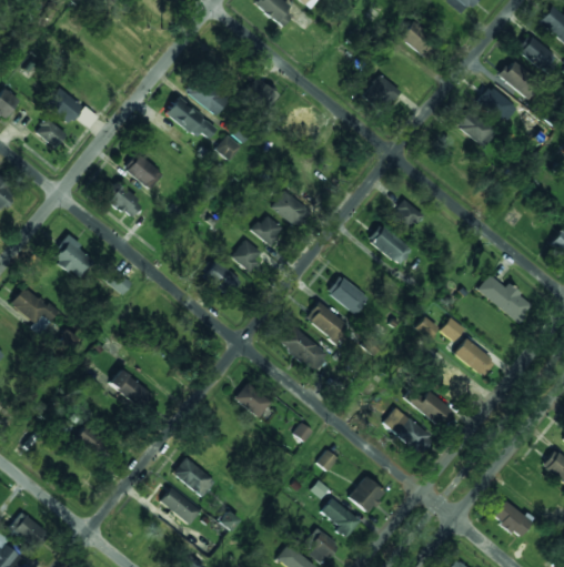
[(282,24),(295,9),(283,0),(260,0),(257,4),(282,24)]
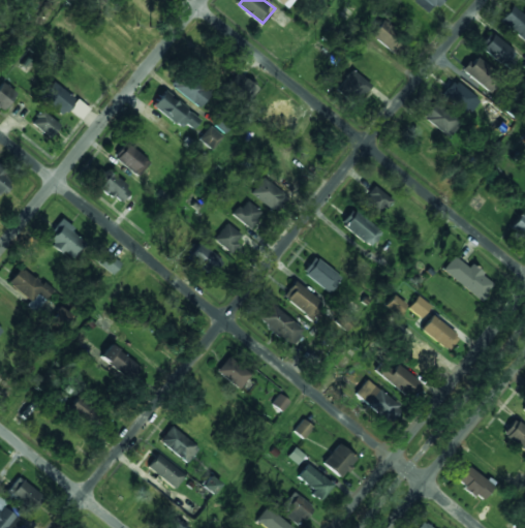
[(279,0),(289,8),(296,0),(279,0)]
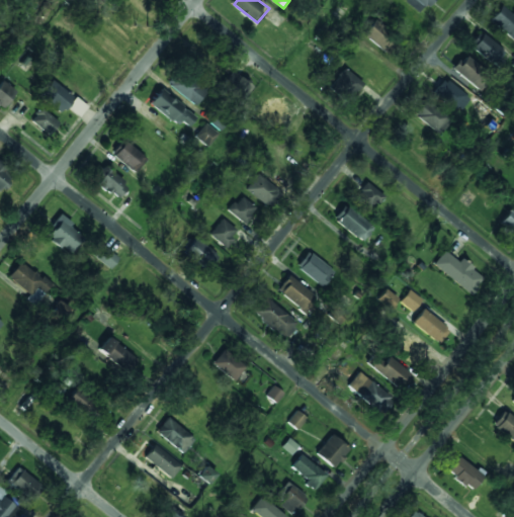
[(409,0),(420,13),(434,0),(409,0)]
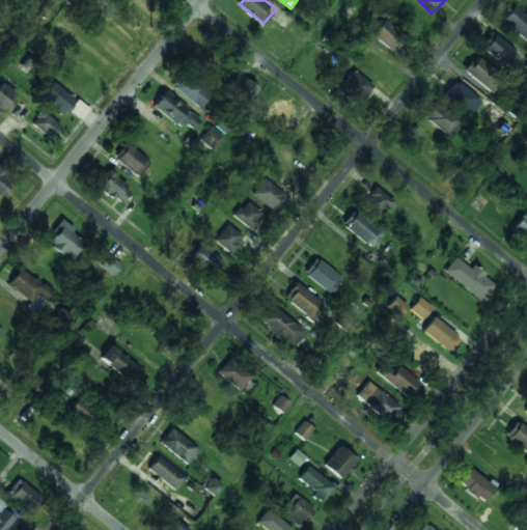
[(526,12),(516,4),(504,20),(526,37),(526,12)]
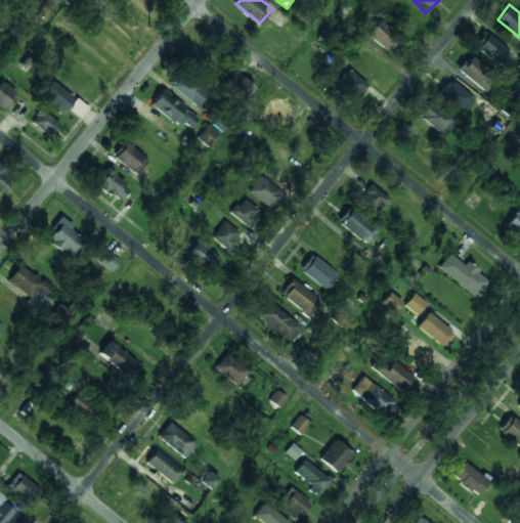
[(407,40),(382,18),(370,33),(395,54),(407,40)]
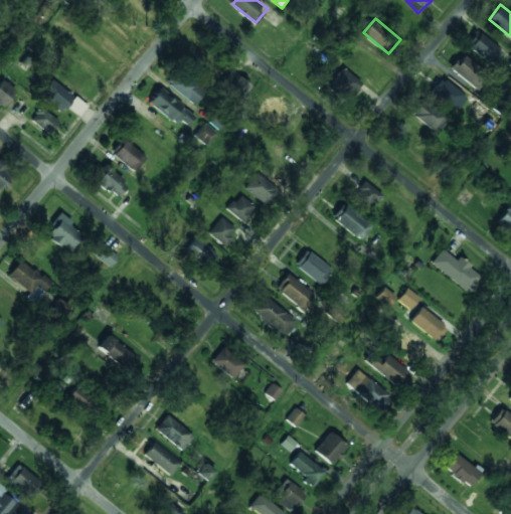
[(472,47),(495,63),(505,49),(482,33),(472,47)]
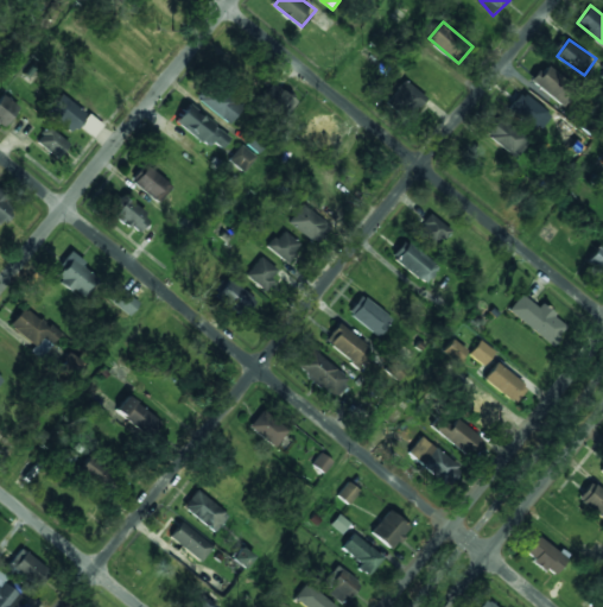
[(577,90),(551,61),(534,76),(562,105),(577,90)]
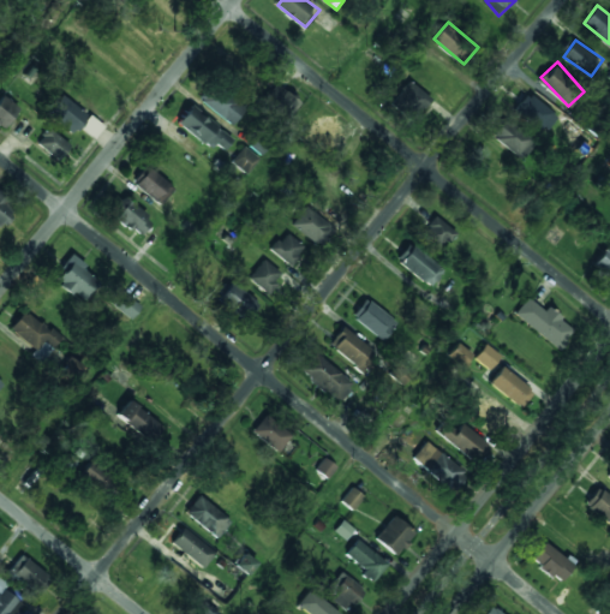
[(435,97),(412,79),(393,105),(416,123),(435,97)]
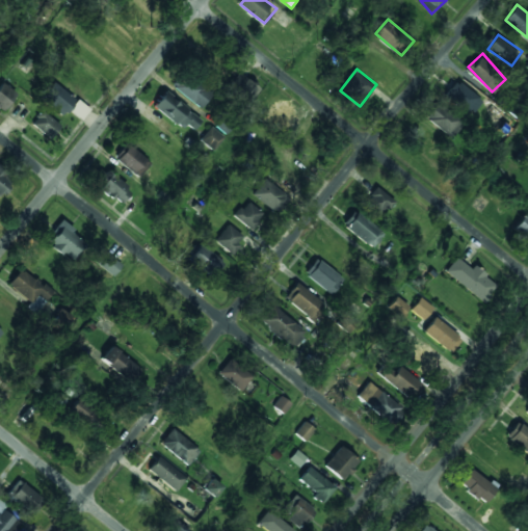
[(175,85),(204,107),(215,91),(187,70),(175,85)]
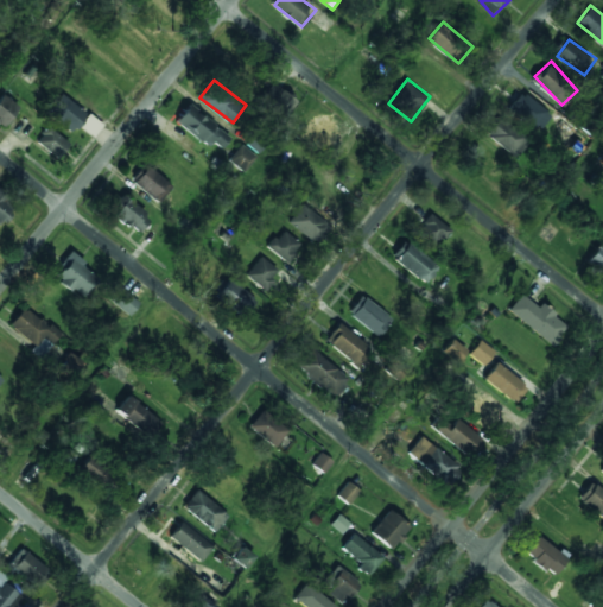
[(299,99),(275,82),(262,100),(286,118),(299,99)]
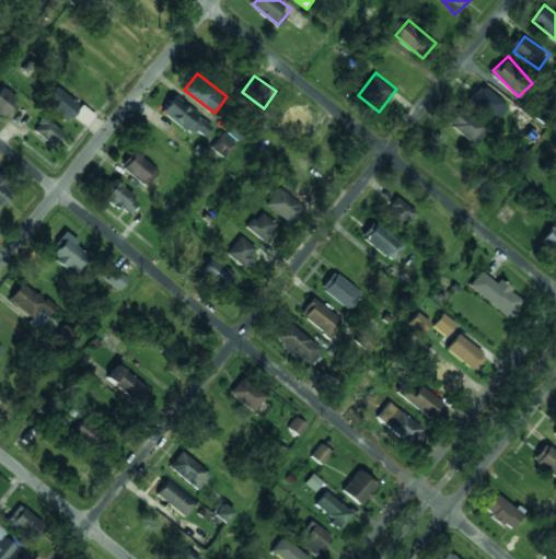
[(510,105),(483,83),(471,99),(498,119),(510,105)]
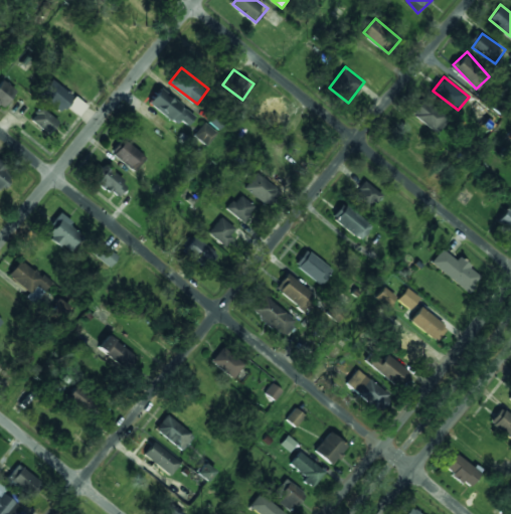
[(41,95),(64,112),(76,95),(53,77),(41,95)]
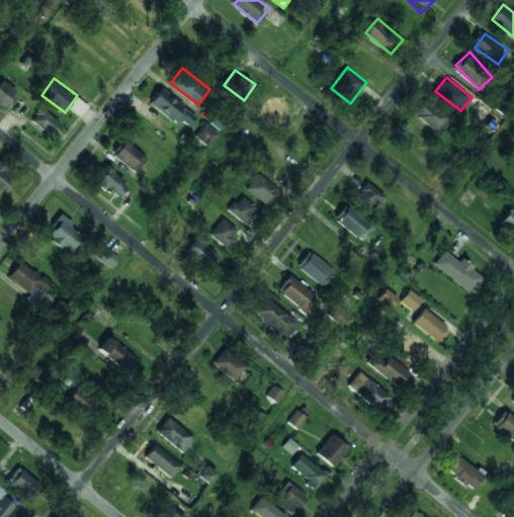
[(0,102),(6,107),(18,90),(4,80),(0,85),(0,102)]
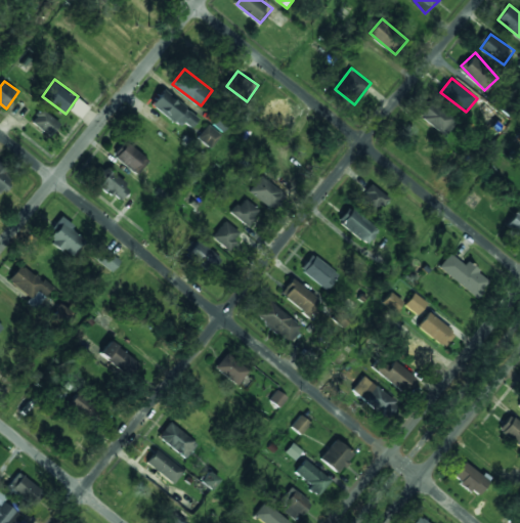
[(188,131),(201,118),(167,88),(155,101),(188,131)]
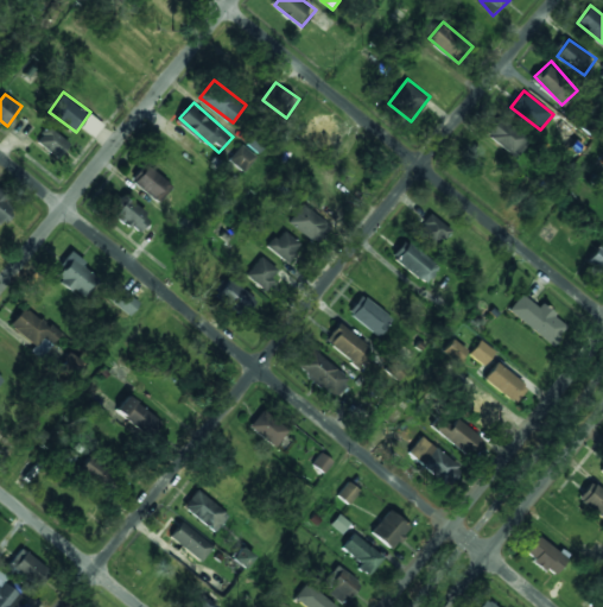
[(335,130),(319,115),(304,133),(321,146),(335,130)]
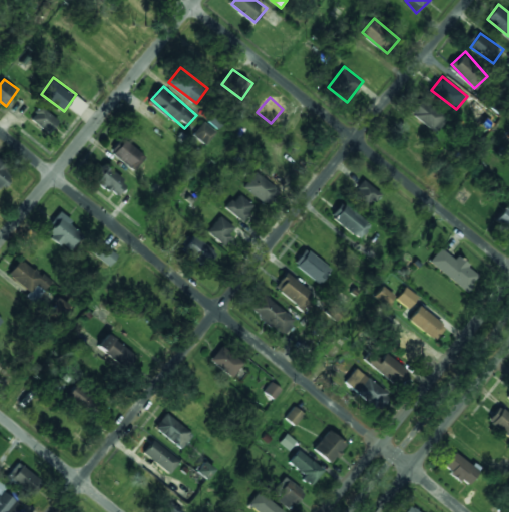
[(413,112),(438,131),(449,117),(424,98),(413,112)]
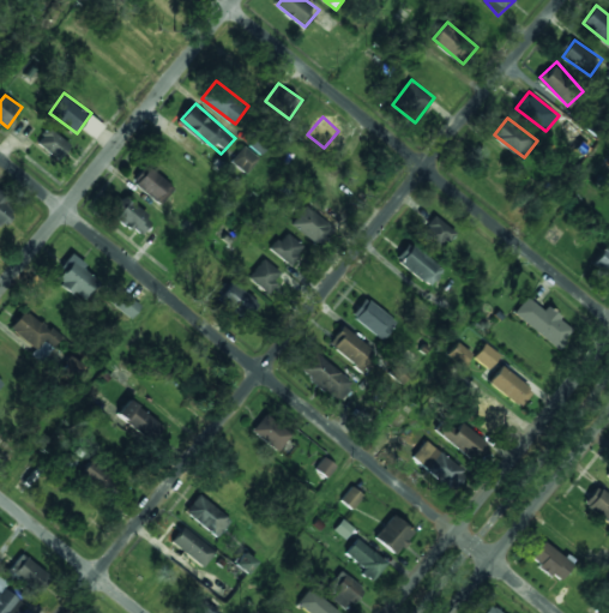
[(38,142),(60,158),(73,144),(50,126),(38,142)]
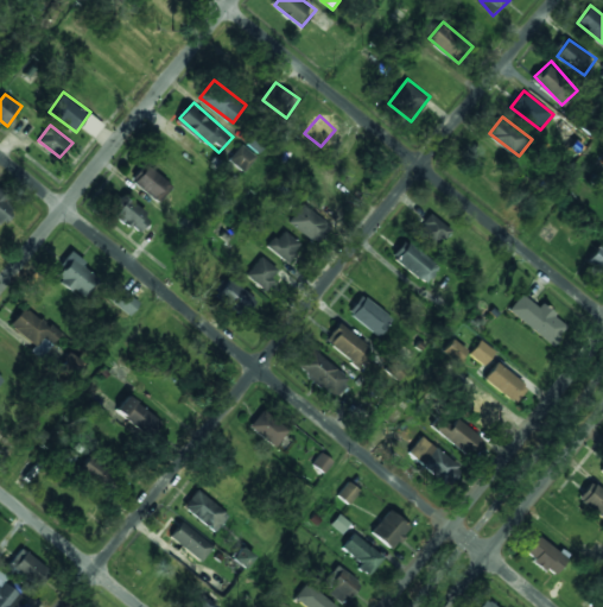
[(233,158),(246,170),(259,156),(245,145),(233,158)]
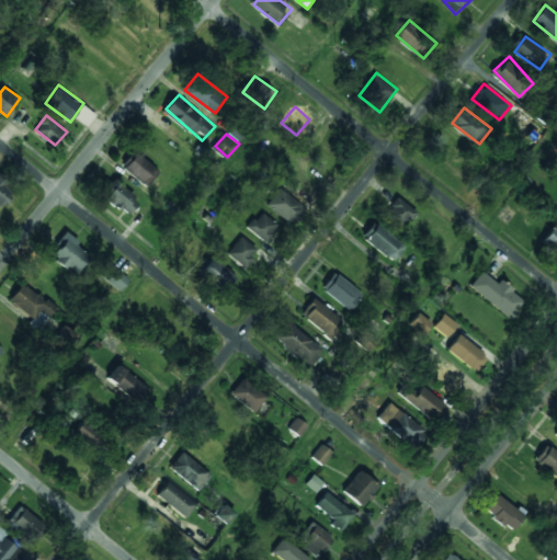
[(162,172),(138,150),(124,164),(148,187),(162,172)]
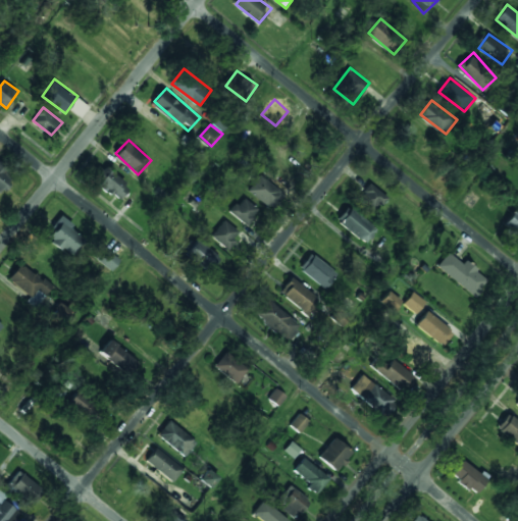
[(273,167),(292,181),(303,166),(285,152),(273,167)]
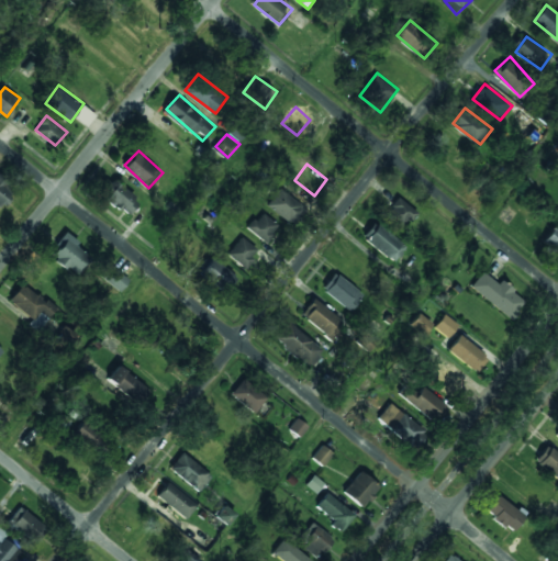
[(0,205),(1,206),(17,188),(0,174),(0,205)]
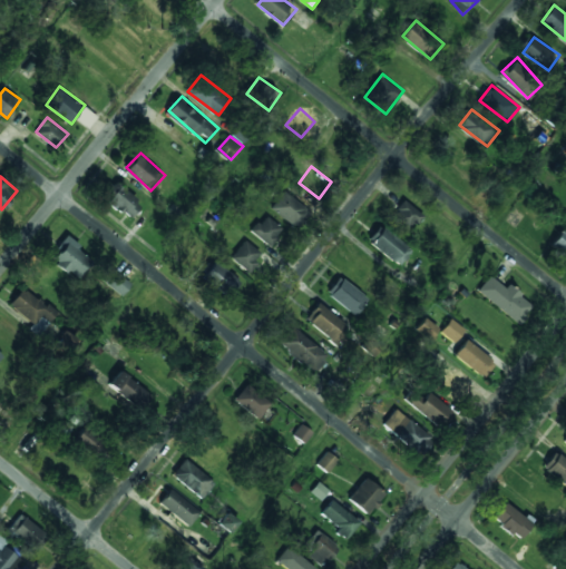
[(104,192),(132,218),(145,204),(117,178),(104,192)]
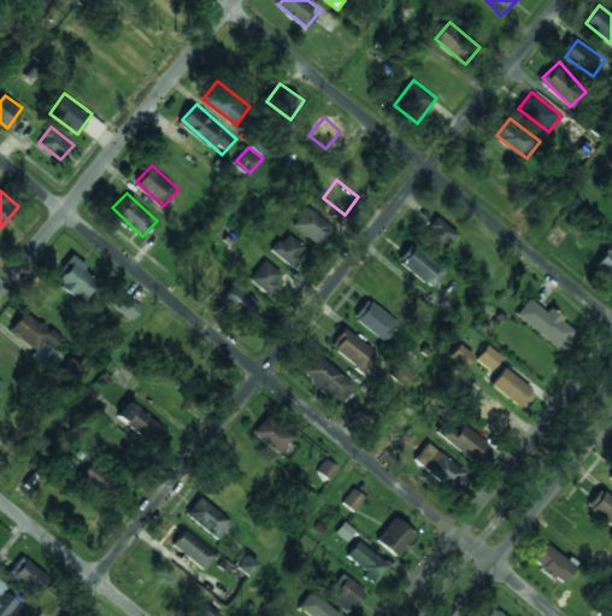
[(295,222),(322,247),(337,230),(312,206),(295,222)]
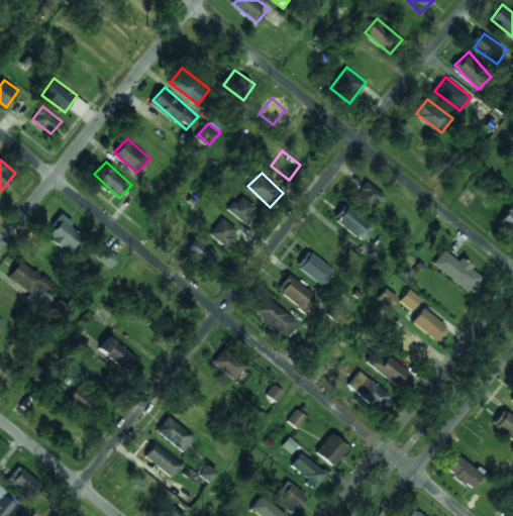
[(375,210),(386,194),(368,181),(356,197),(375,210)]
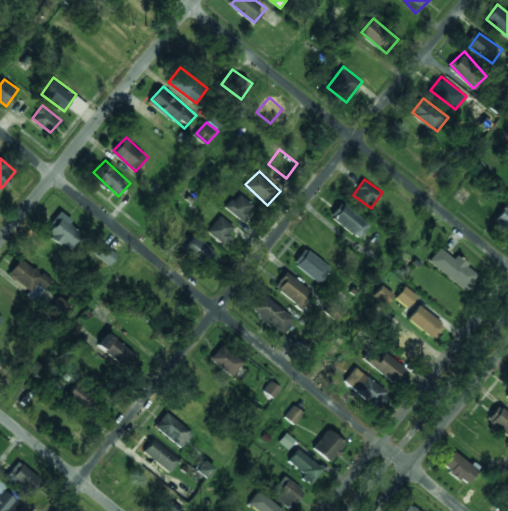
[(244,220),(257,206),(240,191),(228,205),(244,220)]
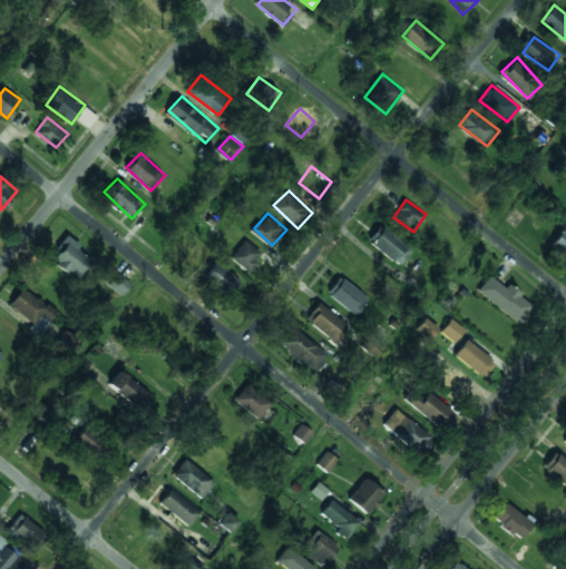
[(416,249),(382,224),(370,241),(405,265),(416,249)]
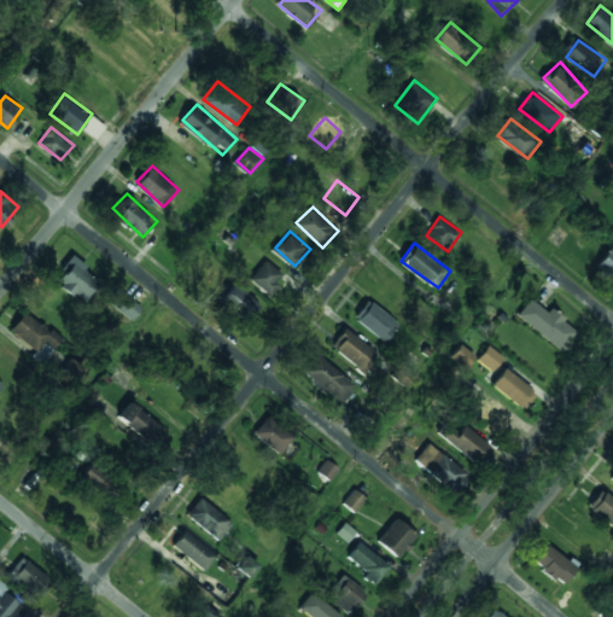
[(599,266),(612,275),(612,250),(611,249),(599,266)]
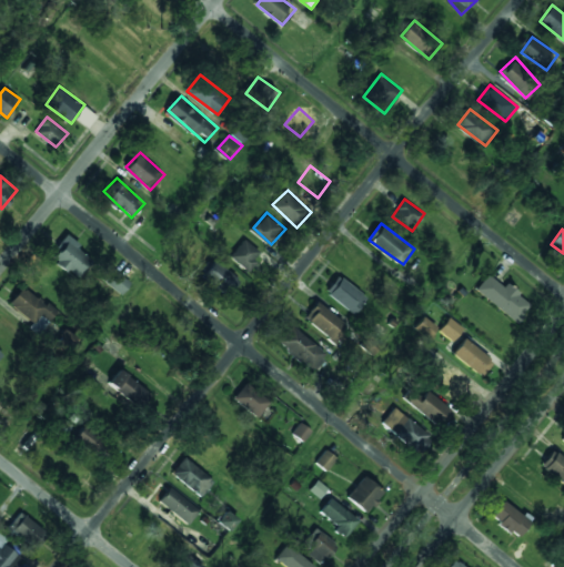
[(80,277),(96,259),(69,236),(53,255),(80,277)]
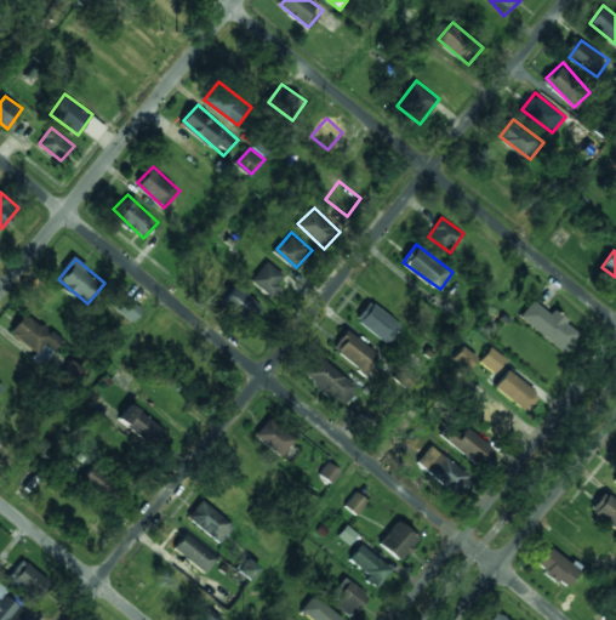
[(255,280),(275,295),(289,276),(269,261),(255,280)]
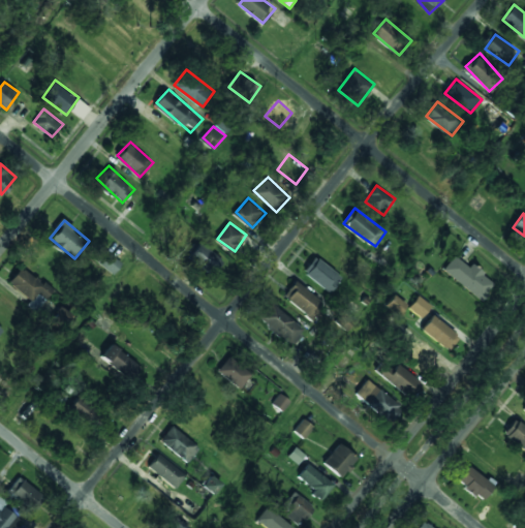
[(214,275),(225,259),(202,241),(190,256),(214,275)]
